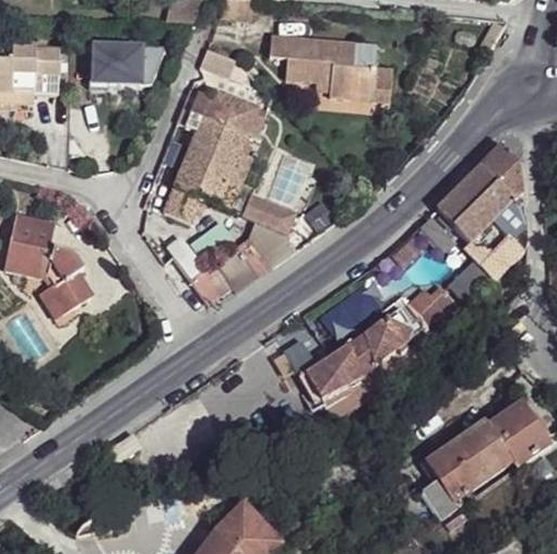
[(164,23),(192,24),(193,0),(165,0),(164,23)]
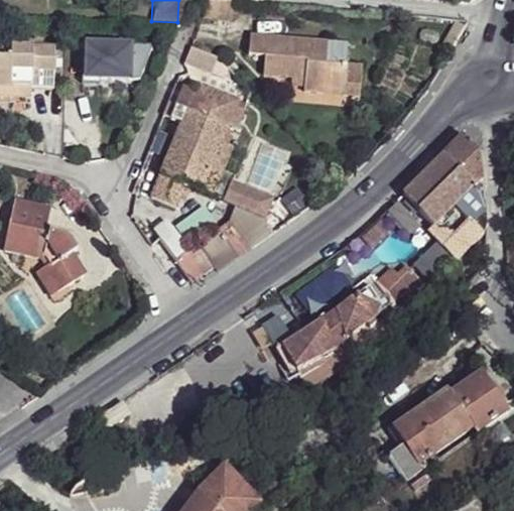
[(304,92),(359,96),(363,62),(346,61),(346,65),(326,62),(328,40),(328,38),(250,31),(249,52),(265,54),(263,75),(292,78),(305,80),(304,85),(304,92)]
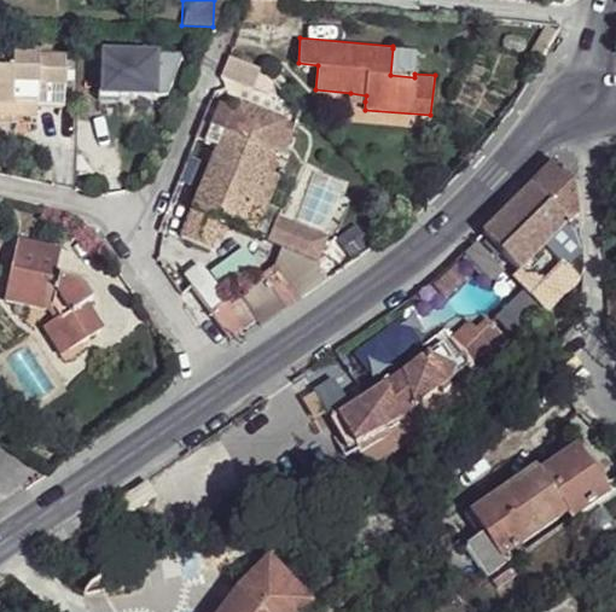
[(0,102),(12,103),(12,100),(35,100),(35,103),(63,104),(64,57),(38,56),(38,48),(0,46),(0,102)]
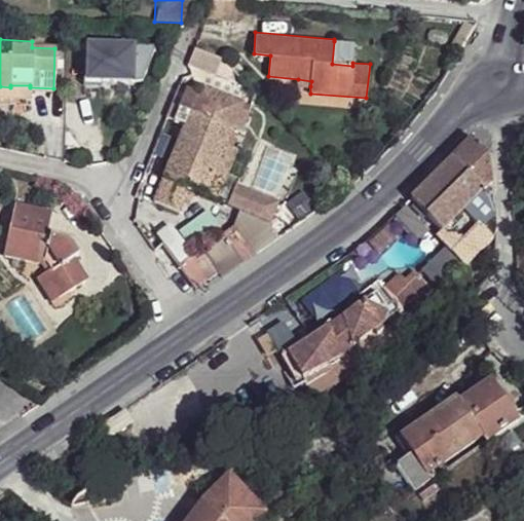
[(87,78),(138,78),(138,39),(87,39),(87,78)]
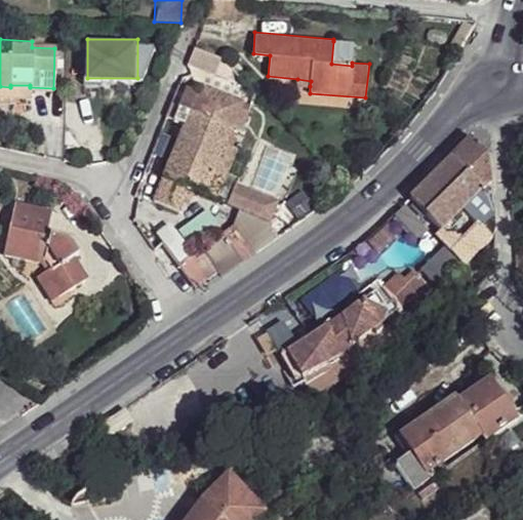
[(352,66),(352,63),(354,42),(333,41),(331,64),(352,66)]
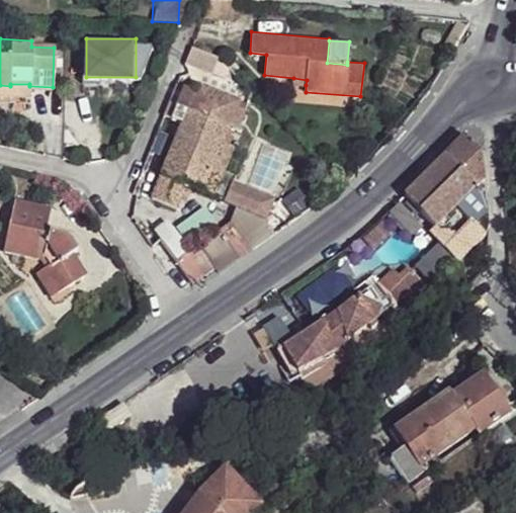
[(0,94),(30,95),(29,86),(29,84),(10,84),(10,86),(0,85),(0,94)]
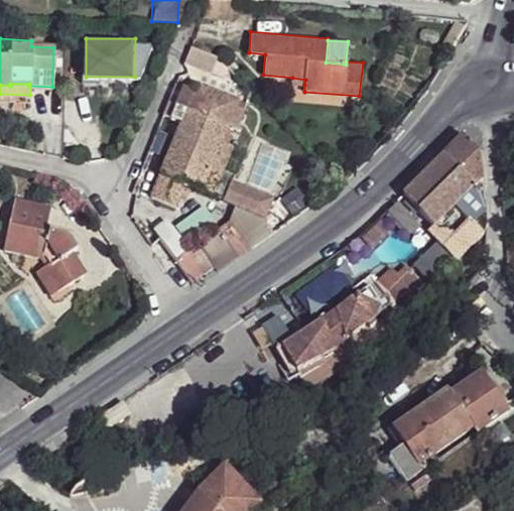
[(178,126),(149,196),(178,207),(187,184),(215,196),(235,145),(224,141),(230,126),(238,129),(245,111),(196,90),(194,96),(179,90),(166,121),(178,126)]
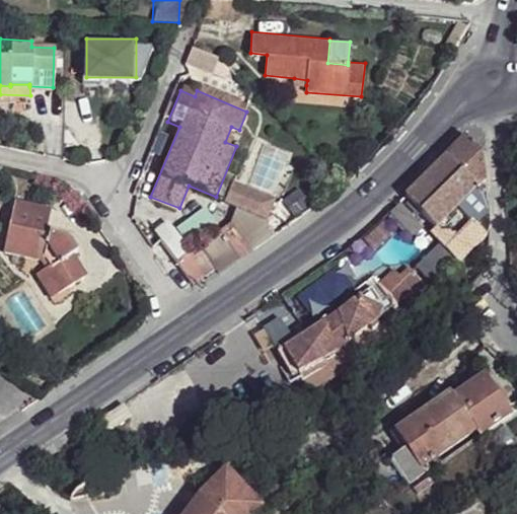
[(448,152),(477,184),(489,193),(487,174),(478,122),(448,152)]
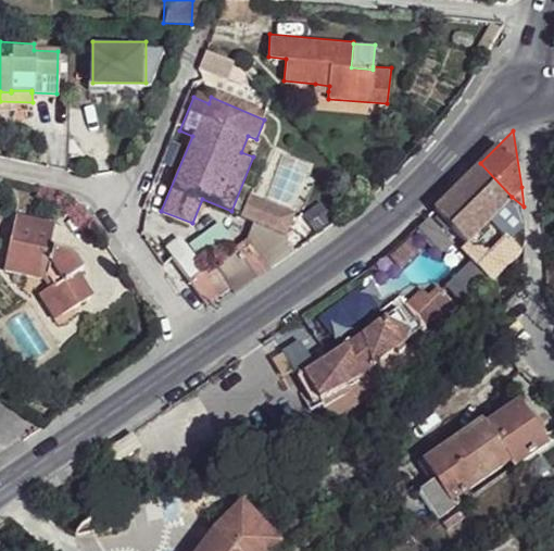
[(492,218),(512,197),(480,163),(457,186),(492,218)]
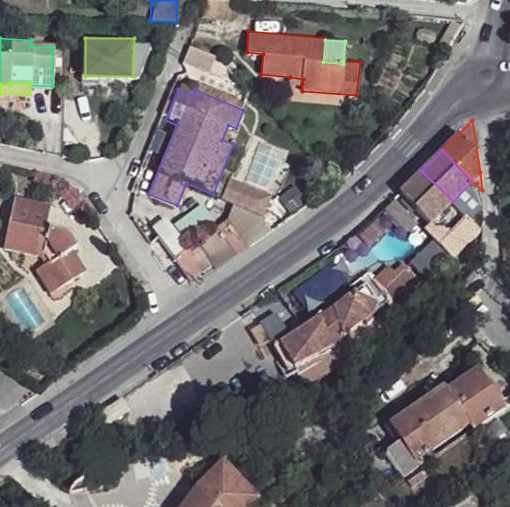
[(438,216),(453,201),(421,171),(404,188),(433,218),(435,219),(438,216)]
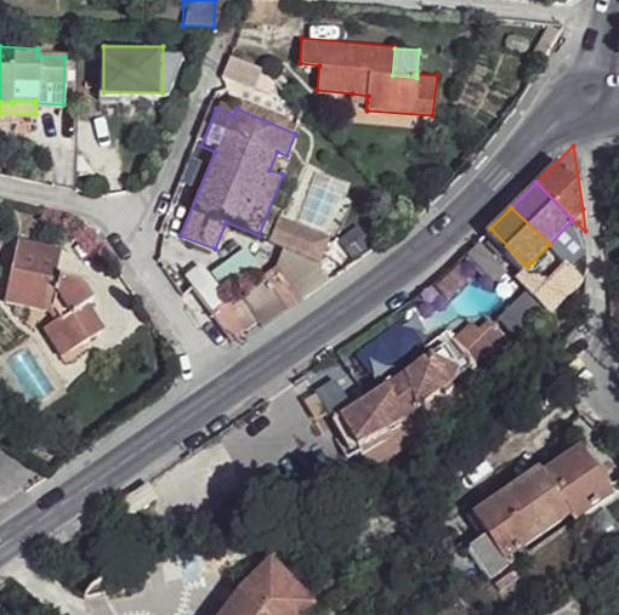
[(284,248),(278,262),(304,297),(328,282),(318,260),(328,237),(280,217),(270,241),(284,248)]
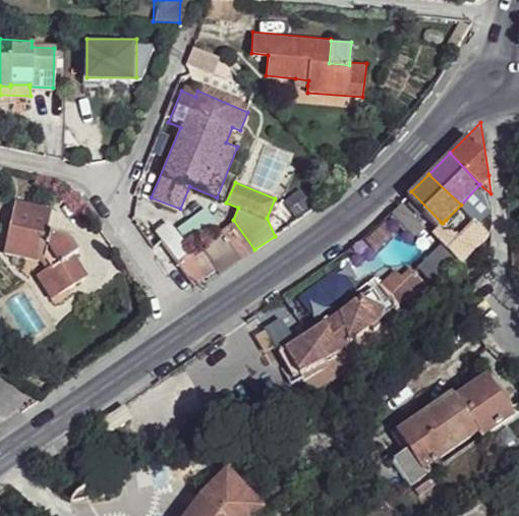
[(479,184),(461,205),(475,217),(492,231),(494,229),(491,193),(479,184)]
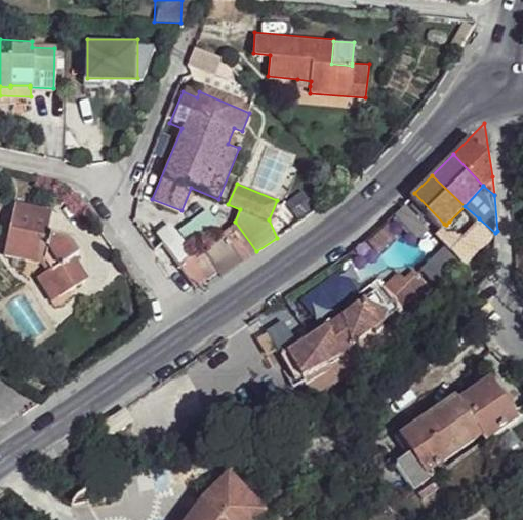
[(17,204),(6,253),(41,262),(45,260),(50,269),(43,274),(57,295),(85,276),(73,255),(78,252),(70,240),(66,238),(55,234),(48,232),(53,212),(17,204)]
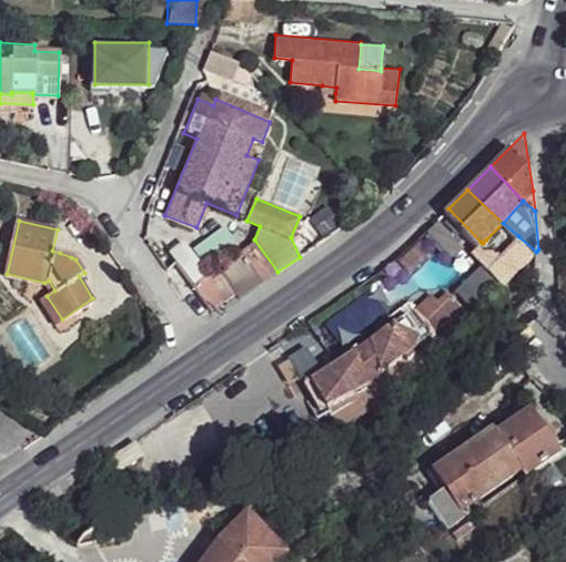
[(506,281),(536,252),(518,236),(502,254),(491,266),(506,281)]
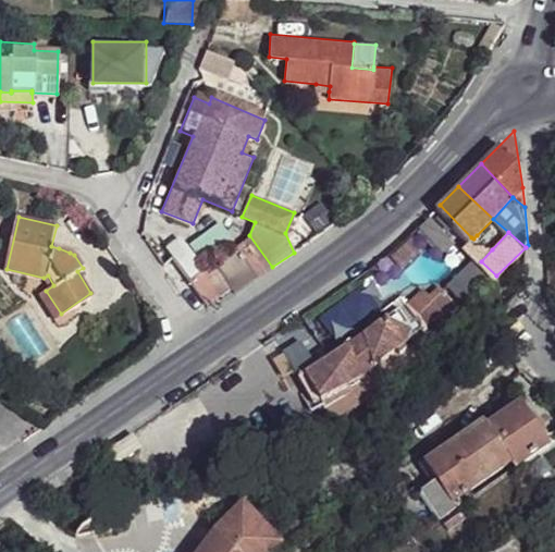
[(208,302),(231,286),(230,283),(231,282),(236,292),(272,267),(249,235),(190,278),(208,302)]
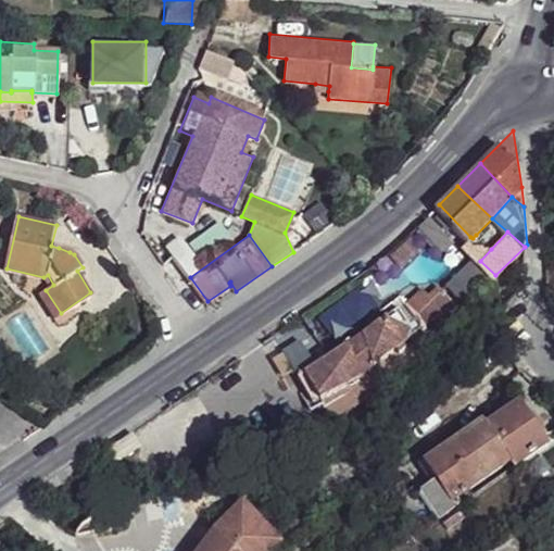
[(470,237),(464,243),(480,261),(491,249),(476,235),(473,238),(470,237)]
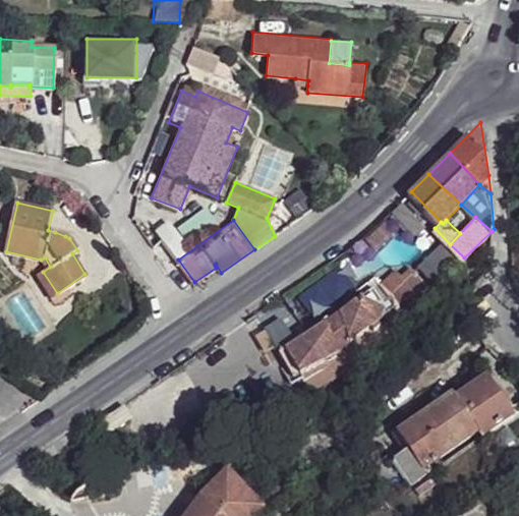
[(396,268),(377,282),(388,297),(394,291),(401,298),(422,279),(410,267),(402,274),(396,268)]
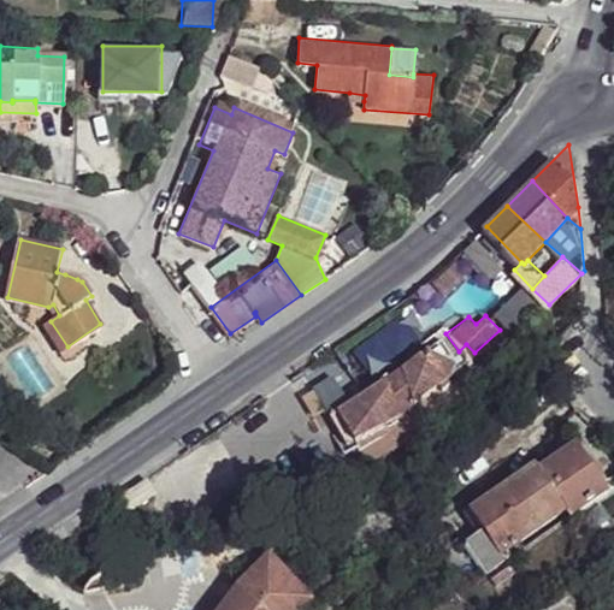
[(68,347),(51,321),(45,325),(60,350),(68,347)]
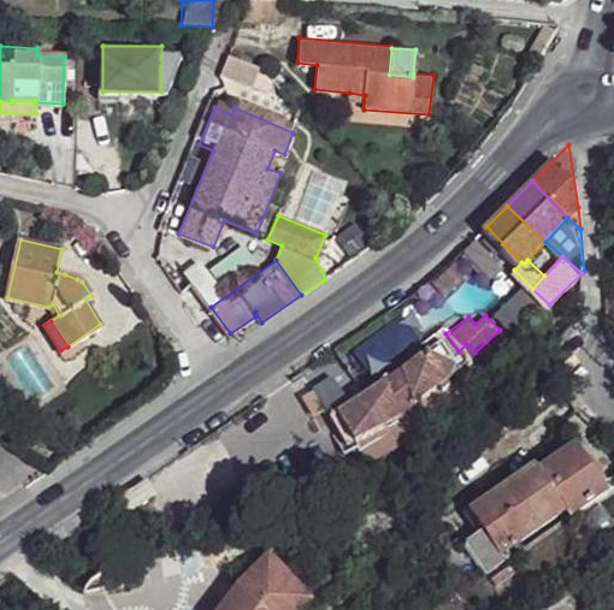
[(336,408),(353,436),(447,375),(466,362),(459,351),(446,333),(336,408)]
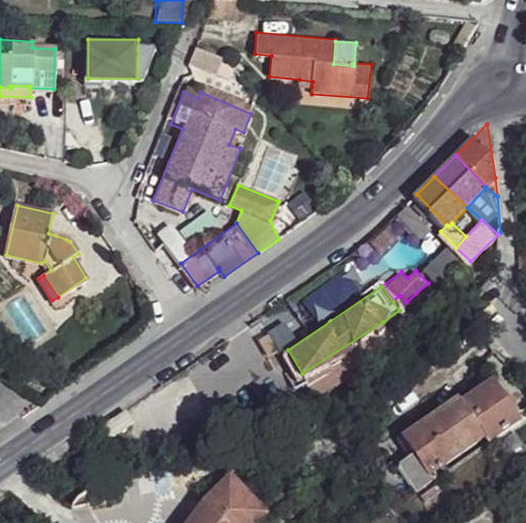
[(302,333),(290,304),(263,316),(275,345),(302,333)]
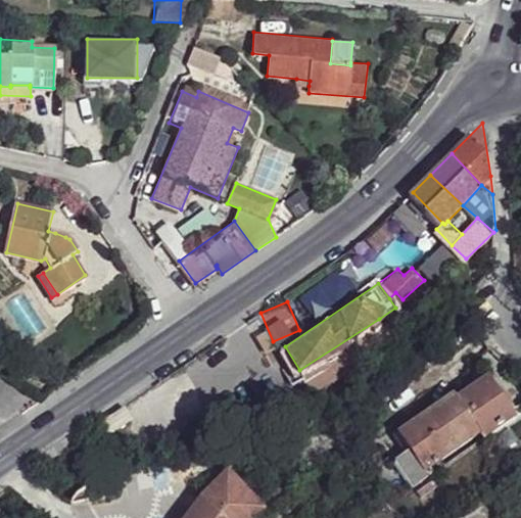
[(379,319),(299,370),(308,387),(329,378),(347,369),(364,357),(375,345),(389,330),(379,319)]
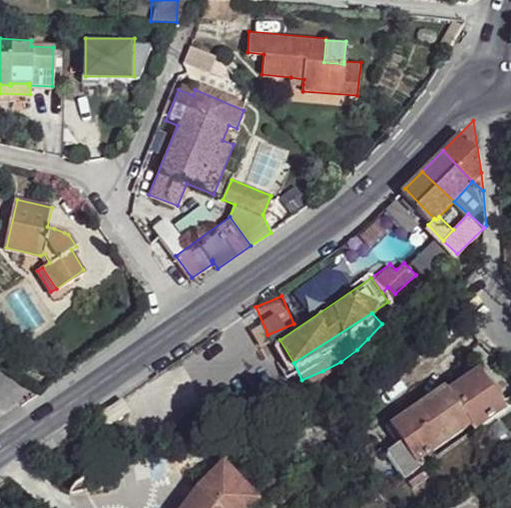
[(471,418),(473,421),(483,415),(505,401),(479,364),(457,380),(450,386),(471,418)]
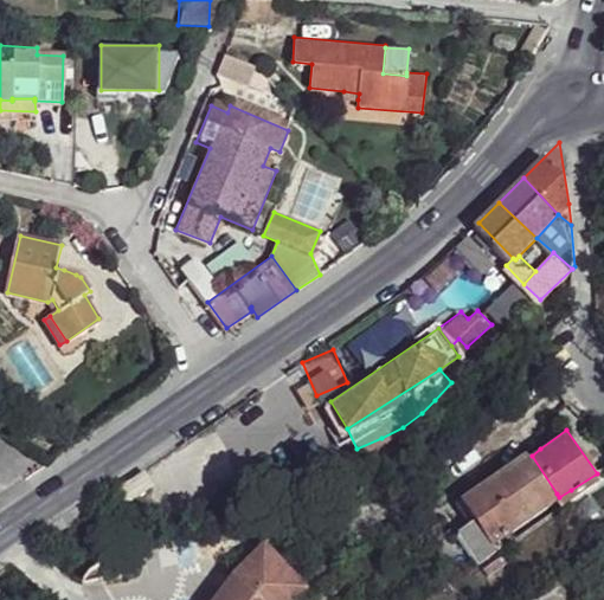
[(477,515),(494,536),(557,494),(532,456),(531,453),(466,496),(477,515)]
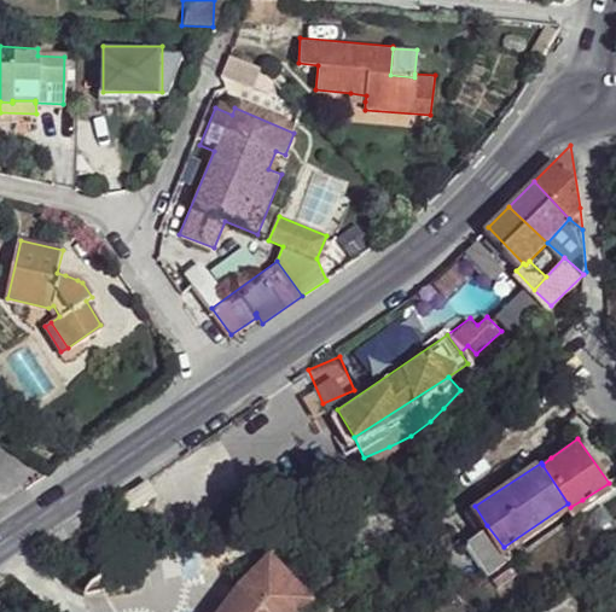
[(504,547),(487,525),(464,541),(484,572),(507,555),(504,547)]
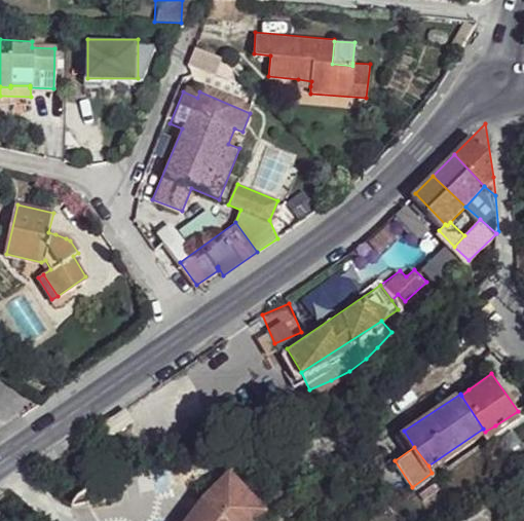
[(196,520),(277,520),(279,520),(246,478),(217,500),(196,520)]
